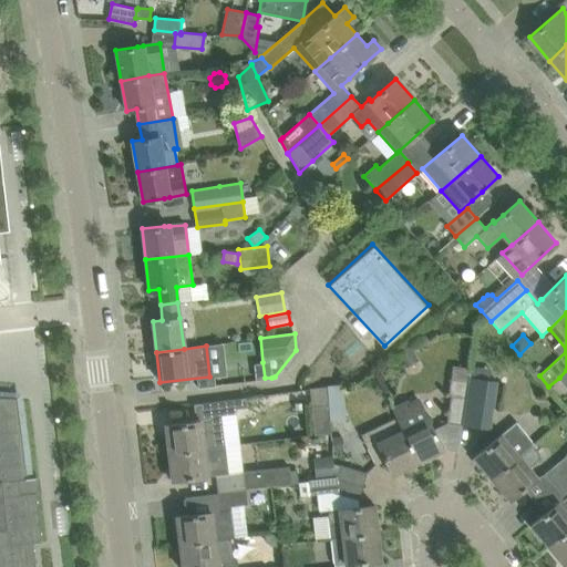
[(447,423),(461,425),(467,385),(470,369),(454,367),(450,395),(452,395),(447,423)]
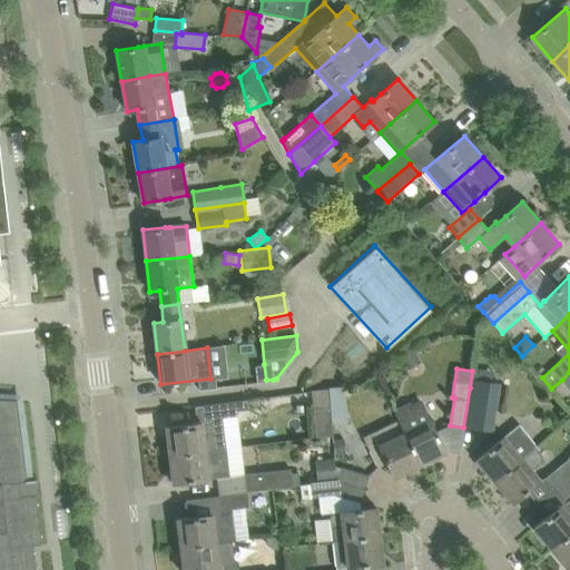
[(470,387),(463,428),(492,432),(495,413),(498,413),(502,386),(483,384),(482,390),(470,387)]
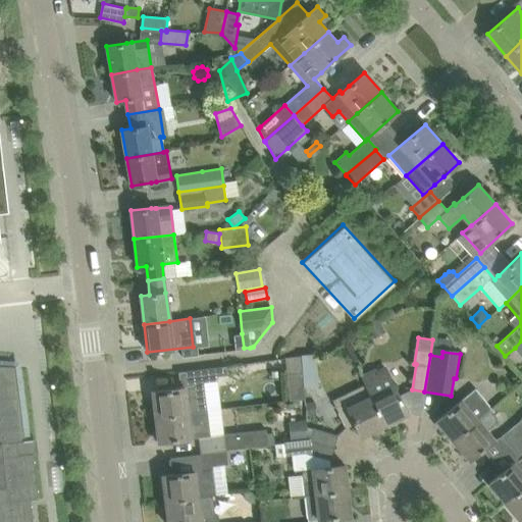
[(301,356),(285,357),(286,374),(289,400),(305,399),(303,386),(302,373),(301,356)]
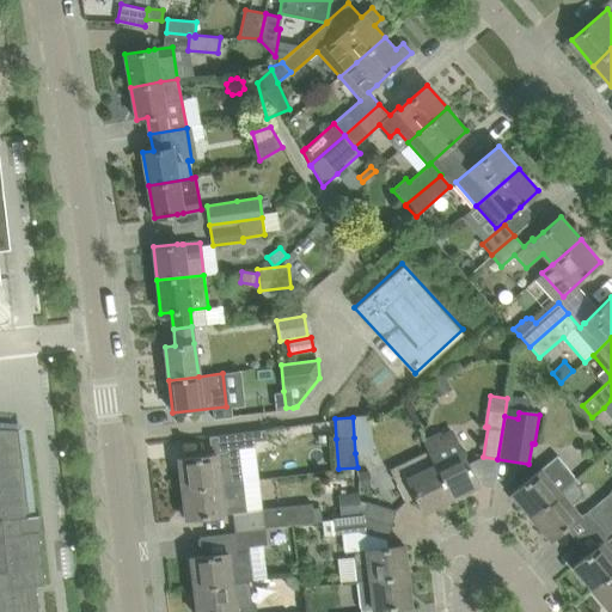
[(434,465),(451,499),(478,485),(450,427),(422,440),(427,451),(434,465)]
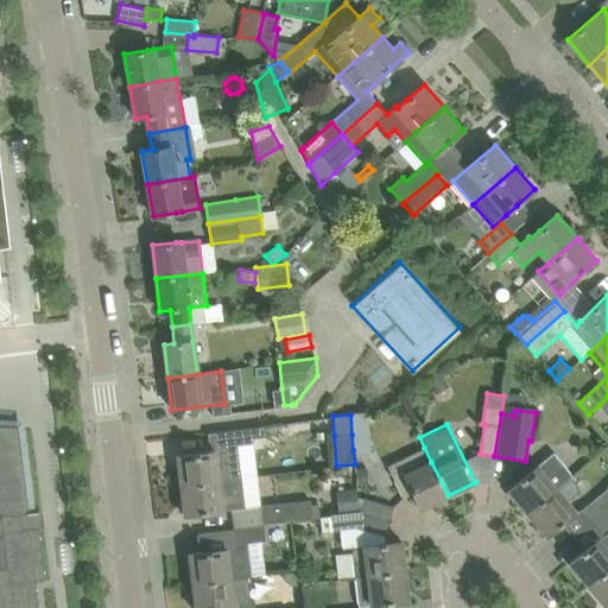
[(0,593),(36,589),(35,582),(44,581),(44,580),(43,580),(37,530),(38,530),(38,529),(37,529),(36,512),(37,512),(37,511),(36,511),(29,512),(18,428),(0,425),(0,593)]
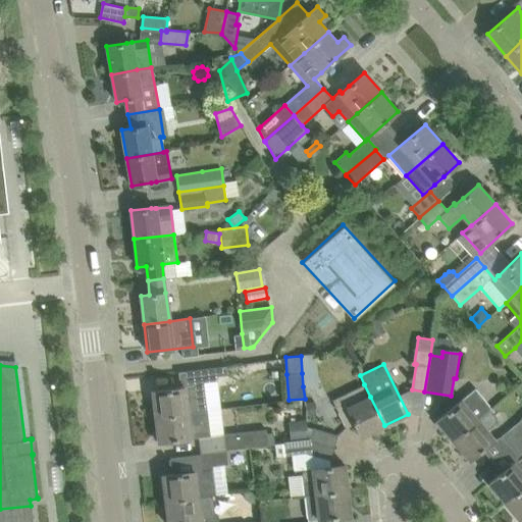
[(152,390),(155,417),(207,411),(204,382),(217,380),(217,376),(227,375),(226,366),(178,372),(180,387),(152,390)]
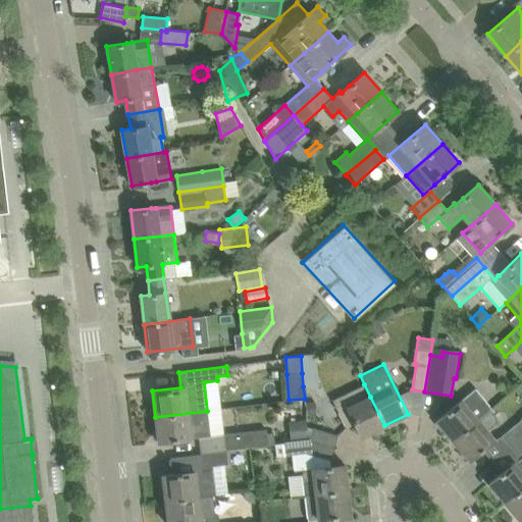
[(361,436),(384,425),(370,397),(364,384),(332,400),(346,427),(355,423),(361,436)]
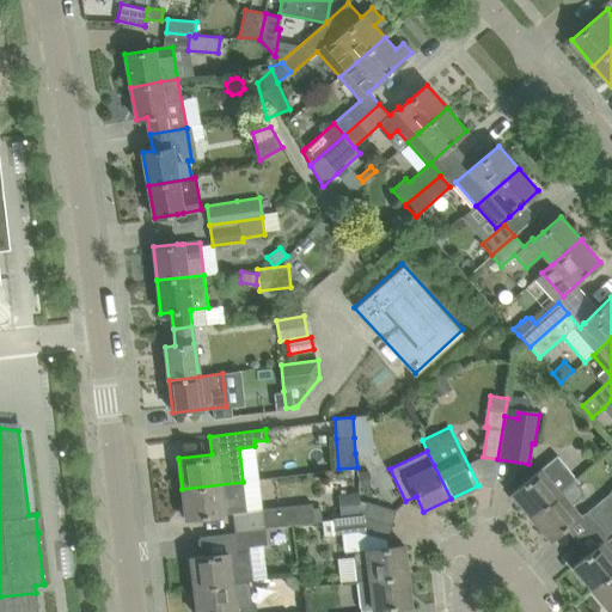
[(512,494),(531,516),(560,493),(574,481),(575,479),(556,456),(530,478),(512,494)]
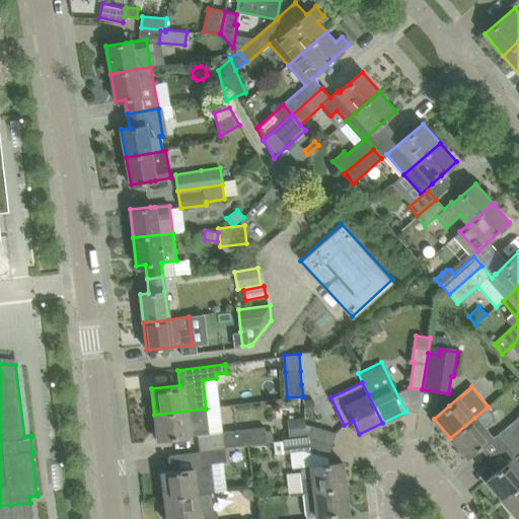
[(313,398),(303,400),(305,415),(315,413),(313,398)]
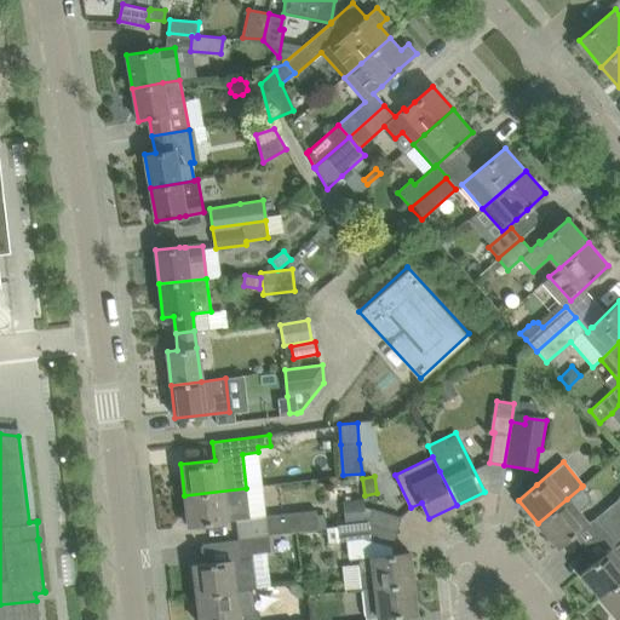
[(567,499),(538,523),(557,546),(586,523),(578,512),(589,503),(590,497),(581,487),(567,499)]
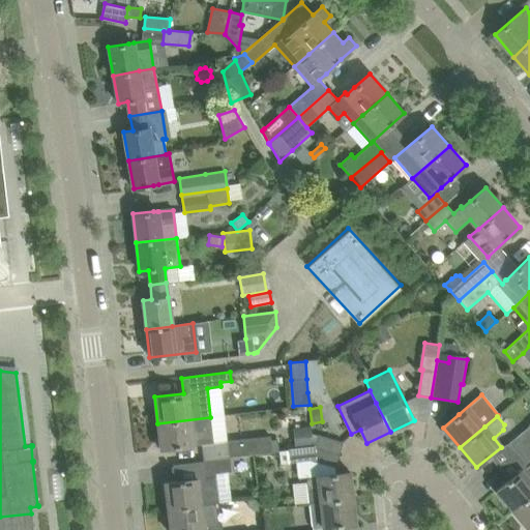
[(210,417),(157,423),(160,449),(202,444),(203,461),(229,458),(278,450),(277,439),(270,440),(270,436),(213,442),(210,417)]
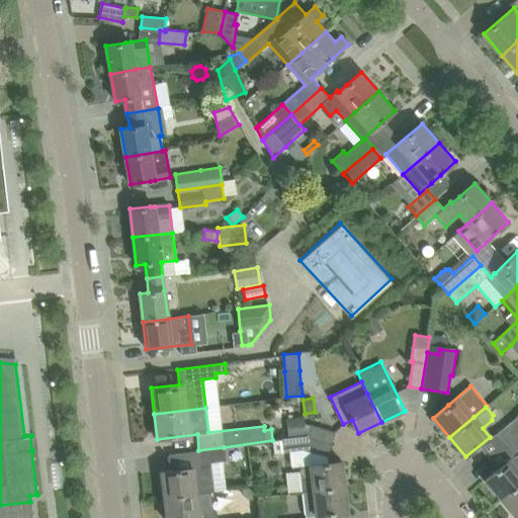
[(498,433),(506,442),(517,432),(517,416),(498,433)]
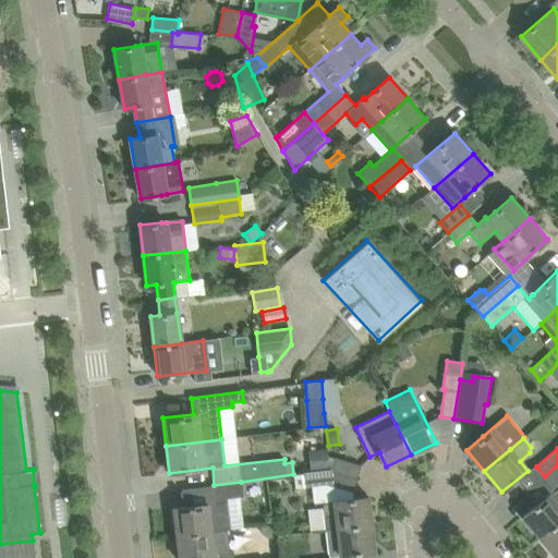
[(308,451),(311,473),(328,471),(326,449),(308,451)]
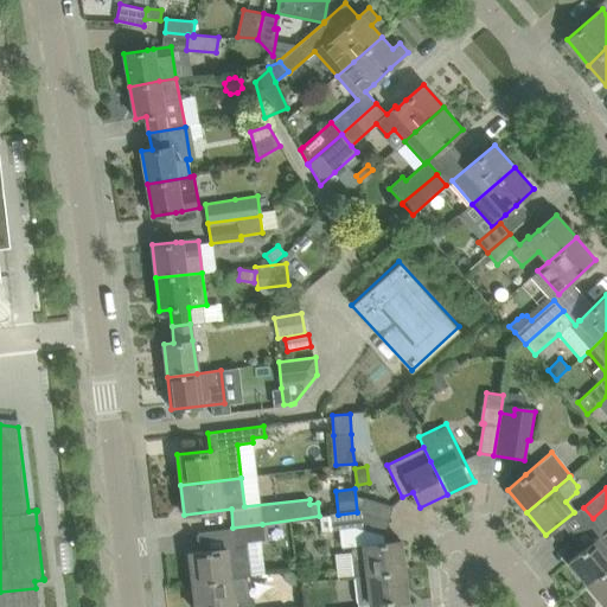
[(364,497),(359,512),(388,521),(393,506),(364,497)]
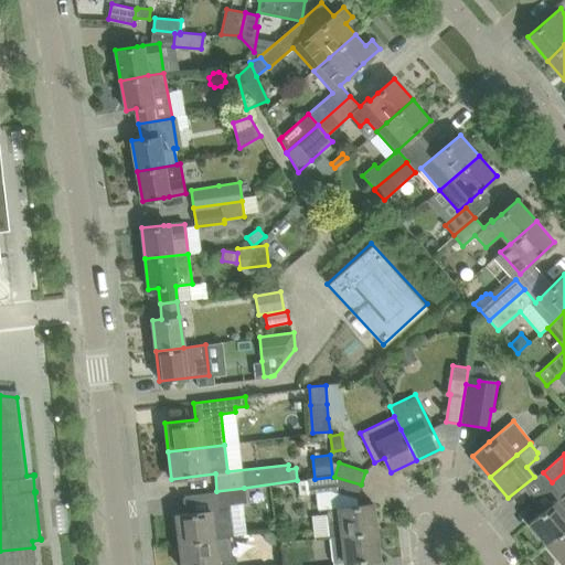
[(564,471),(552,482),(561,492),(564,489),(564,471)]
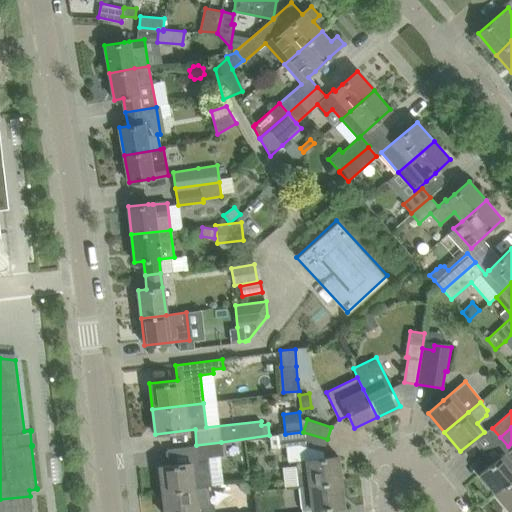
[(270,435),(269,435),(271,448),(302,445),(324,451),(327,439),(303,432),(301,432),(285,434),(270,435)]
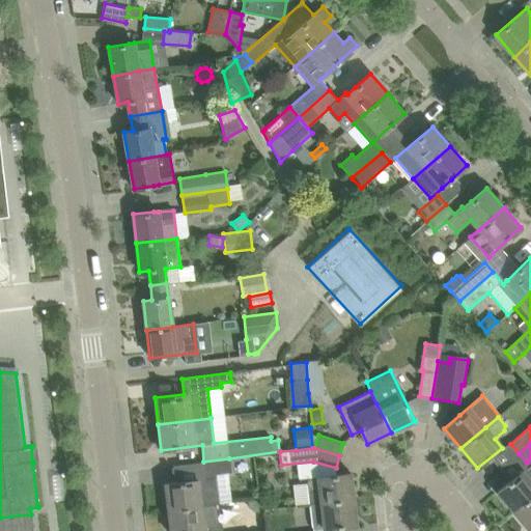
[(205,478),(165,483),(168,509),(219,503),(214,473),(231,472),(229,458),(203,462),(205,478)]
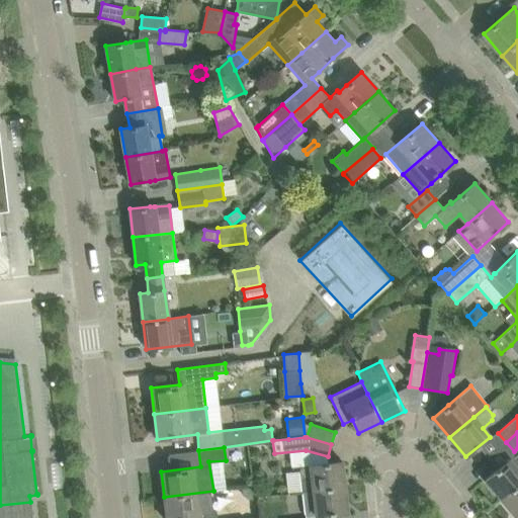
[(485,480),(501,499),(517,485),(517,453),(514,457),(512,456),(485,480)]
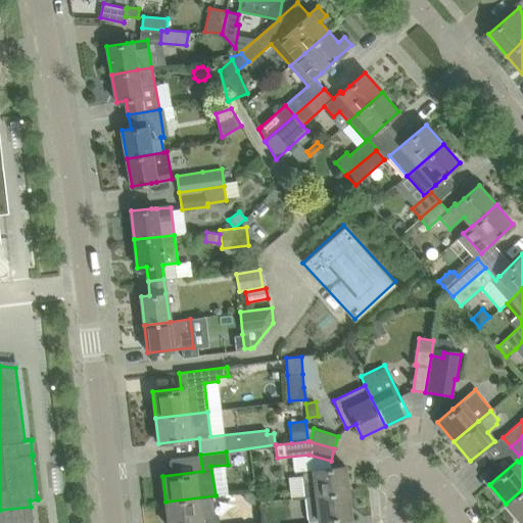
[(302,471),(305,496),(348,491),(345,466),(302,471)]
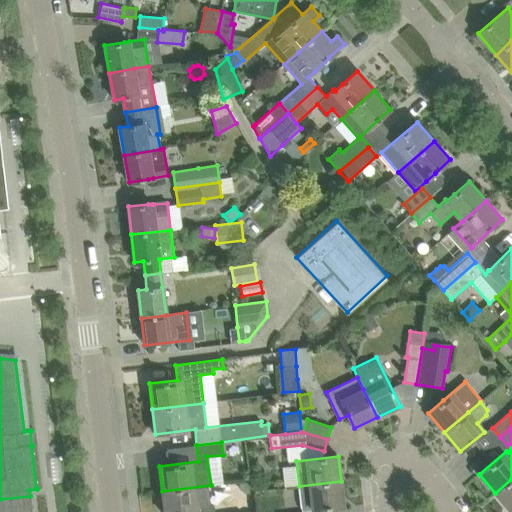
[(511,511),(511,479),(495,493),(510,511),(511,511)]
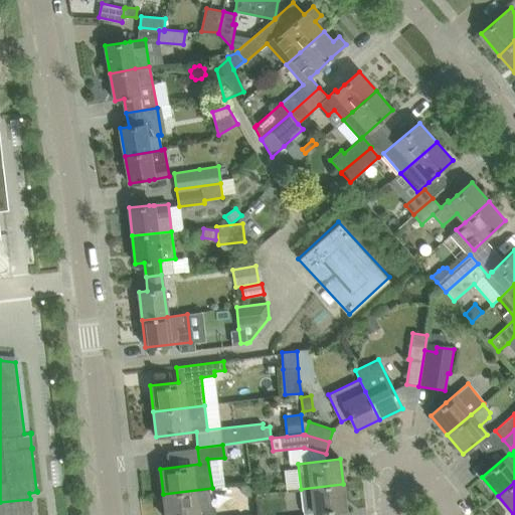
[(251,485),(240,486),(241,491),(246,496),(253,496),(251,484),(251,485)]
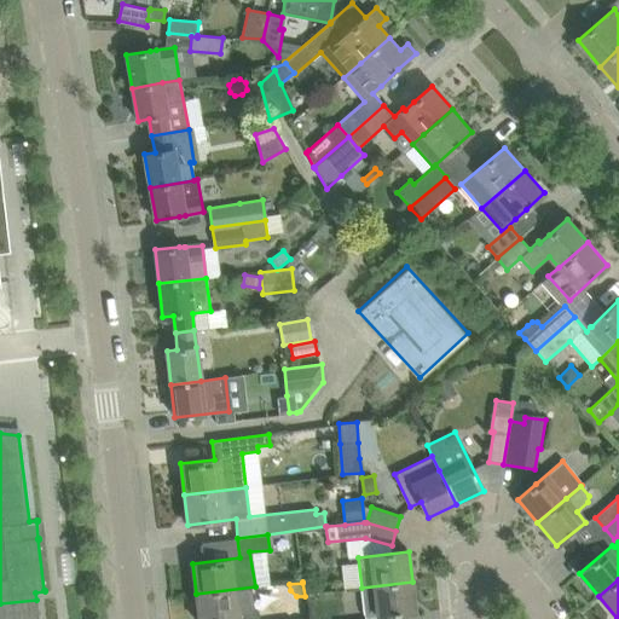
[(382,618),(382,615),(416,612),(412,582),(362,588),(365,618),(368,618),(382,618)]
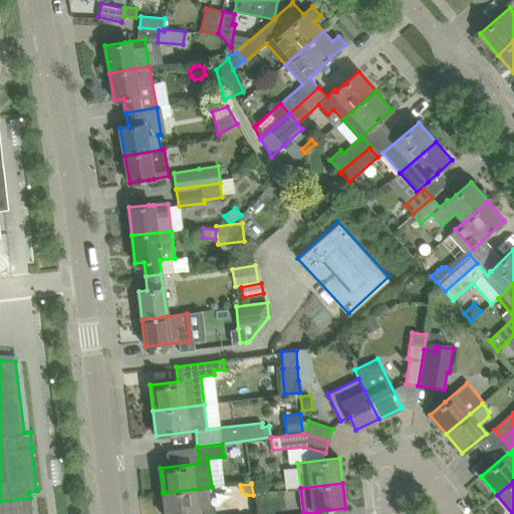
[(202,513),(206,513),(205,513),(215,513),(215,507),(211,507),(209,488),(212,488),(212,487),(163,493),(165,513),(202,513)]
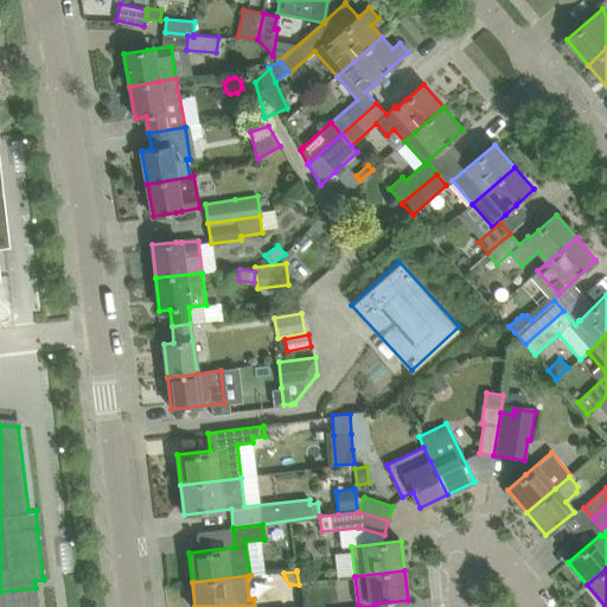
[(0,592),(0,606),(37,606),(36,588),(0,592)]
